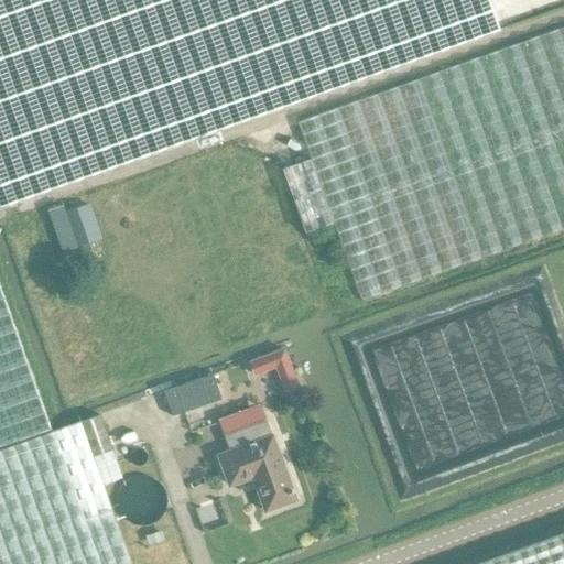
[(0,0),(0,205),(499,29),(488,0),(0,0)]
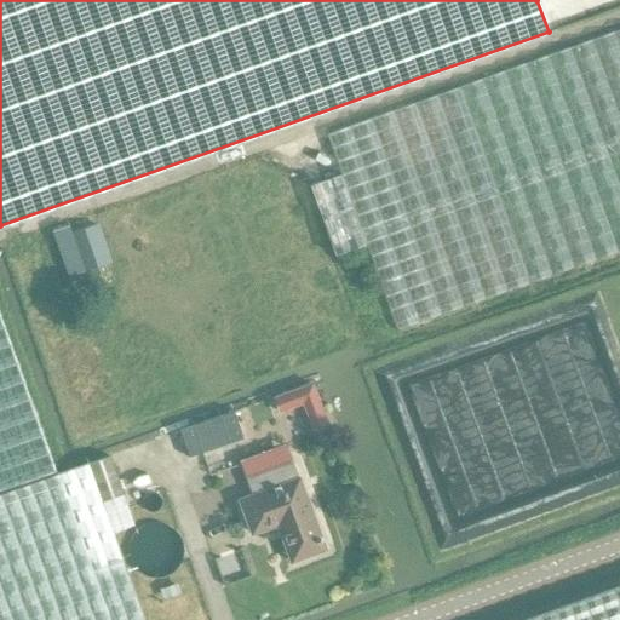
[(619,29),(592,40),(460,86),(495,183),(530,282),(619,251),(619,29)]
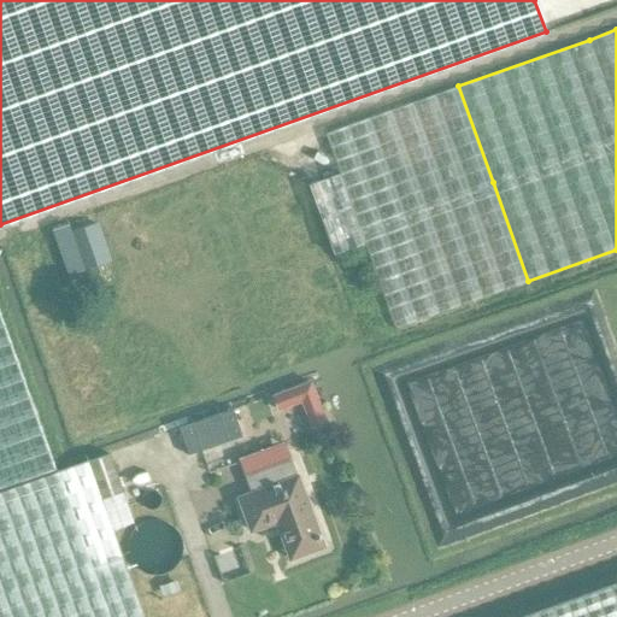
[(456,87),(392,110),(325,133),(340,171),(309,183),(334,254),(365,244),(395,328),(460,304),(526,282),(491,184),(456,87)]
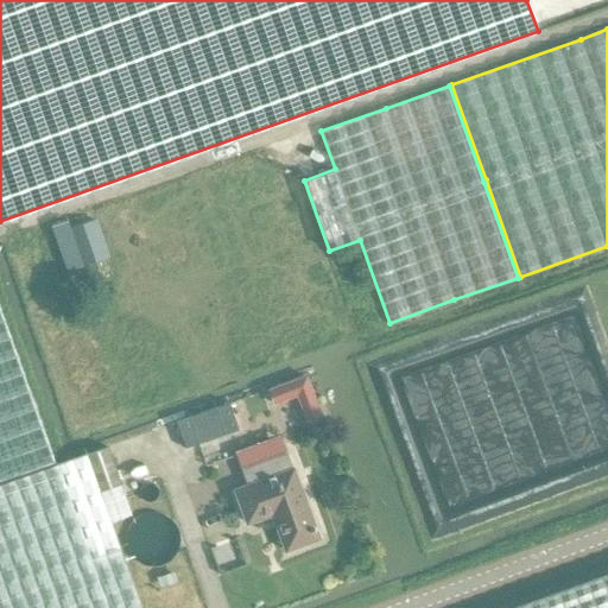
[(50,226),(65,271),(109,258),(96,220),(70,228),(67,220),(50,226)]
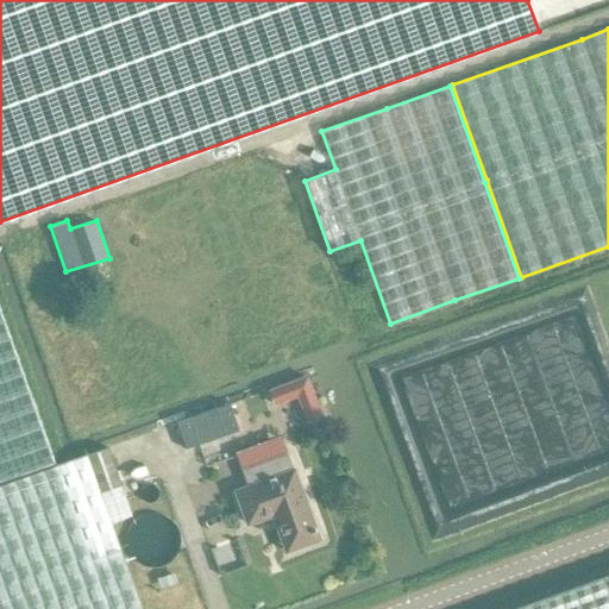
[(48,443),(33,401),(0,305),(0,608),(140,608),(126,565),(111,522),(132,515),(121,484),(108,447),(88,456),(73,460),(0,485),(0,481),(55,462),(48,443)]
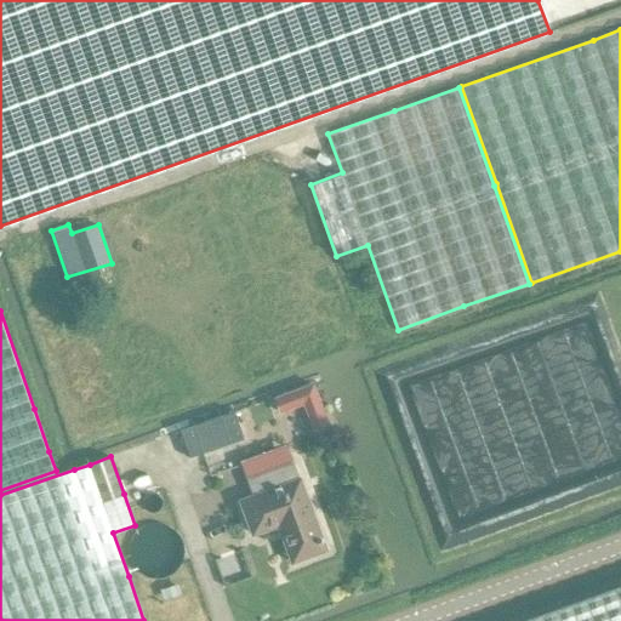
[(291,391),(274,398),(280,414),(297,406),(291,391)]
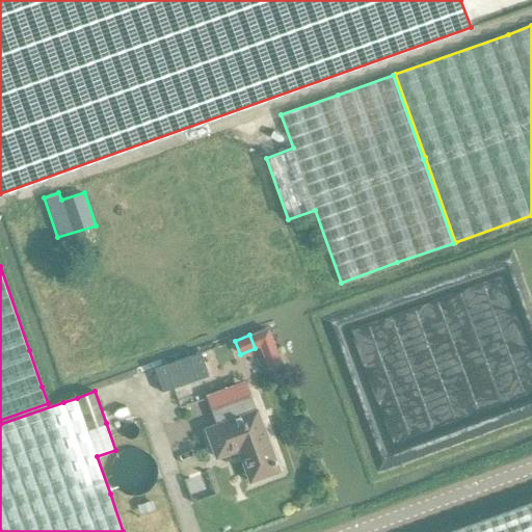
[(277,351),(264,356),(269,368),(283,363),(277,351)]
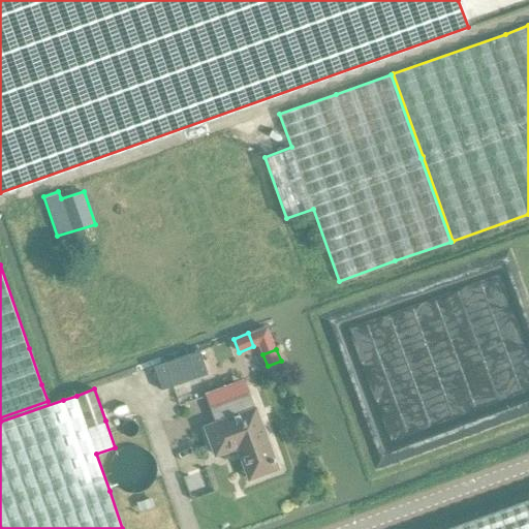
[(199,351),(154,367),(161,390),(208,374),(199,351)]
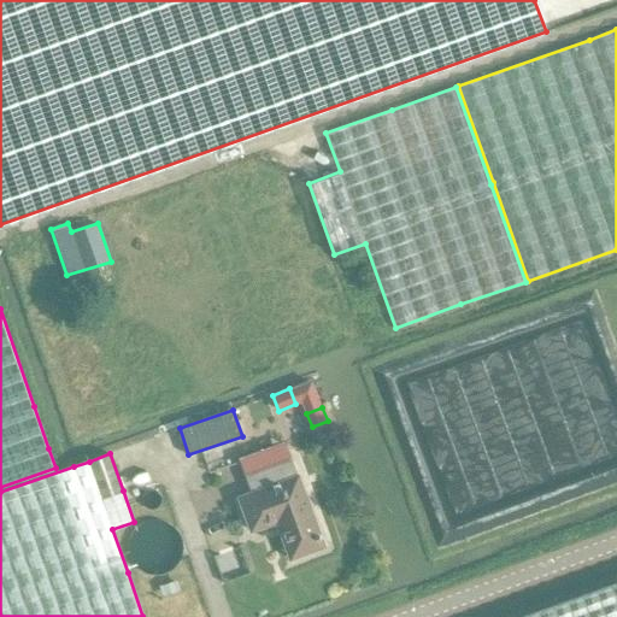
[(252,530),(275,522),(288,559),(299,554),(323,546),(291,458),(245,475),(252,493),(240,498),(252,530)]
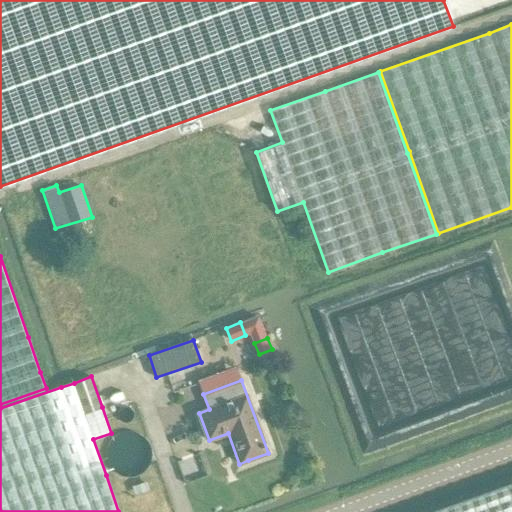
[(511,511),(511,486),(441,511),(511,511)]
